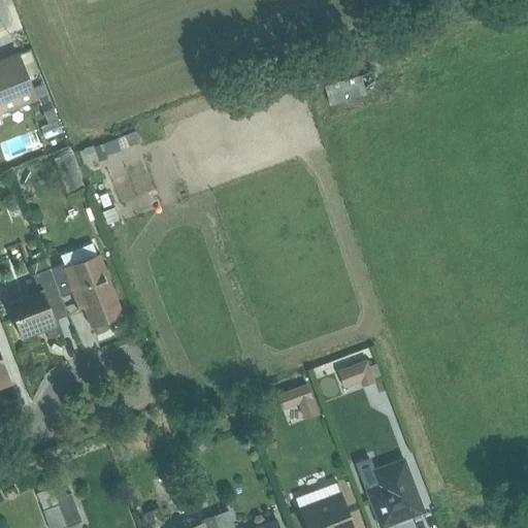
[(0,112),(35,100),(17,54),(0,59),(0,112)]
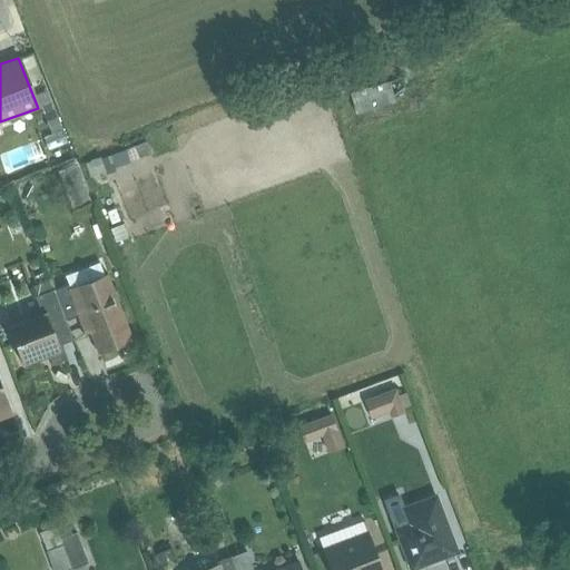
[(386,81),(350,92),(355,114),(393,102),(386,81)]
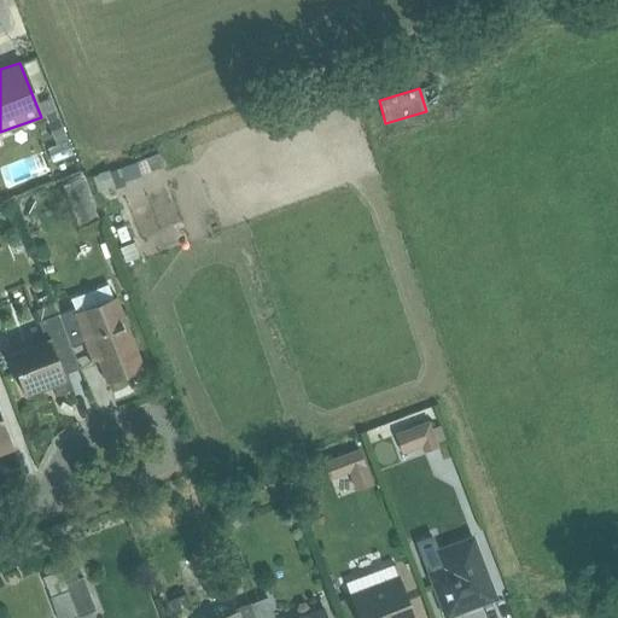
[(101,389),(146,371),(115,296),(71,314),(101,389)]
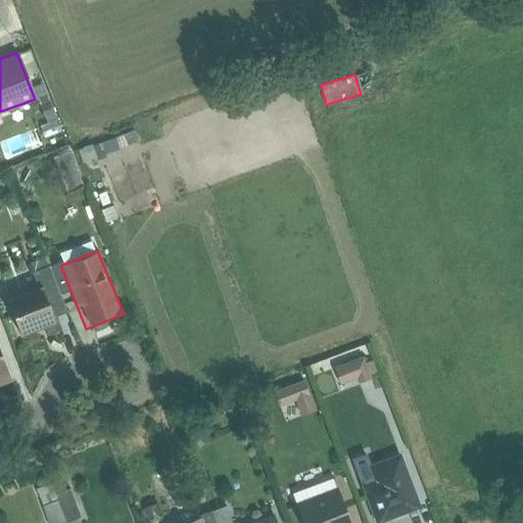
[(0,291),(19,335),(54,321),(34,273),(0,287),(0,291)]
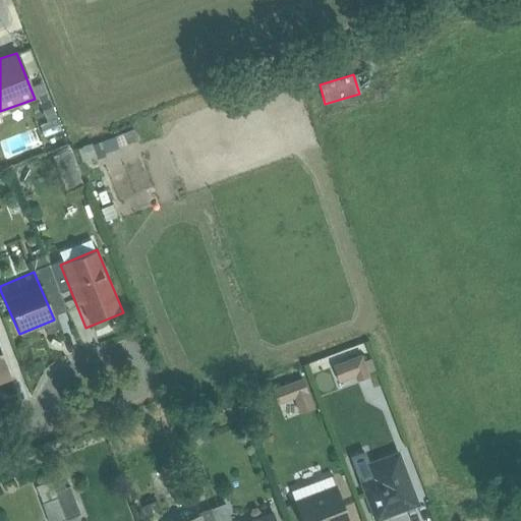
[(338,388),(371,378),(362,348),(329,358),(338,388)]
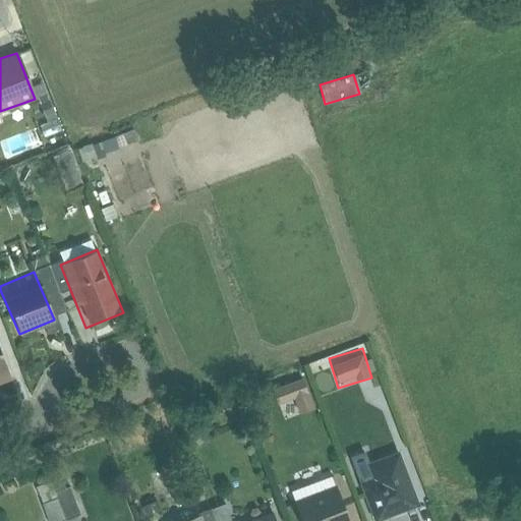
[(0,381),(11,377),(0,351),(0,381)]
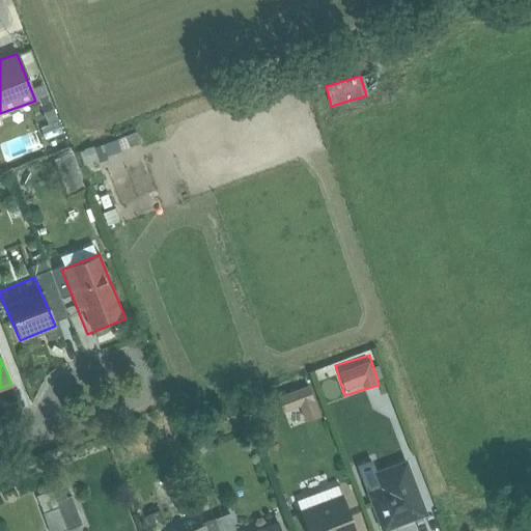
[(288,428),(319,418),(308,385),(277,396),(288,428)]
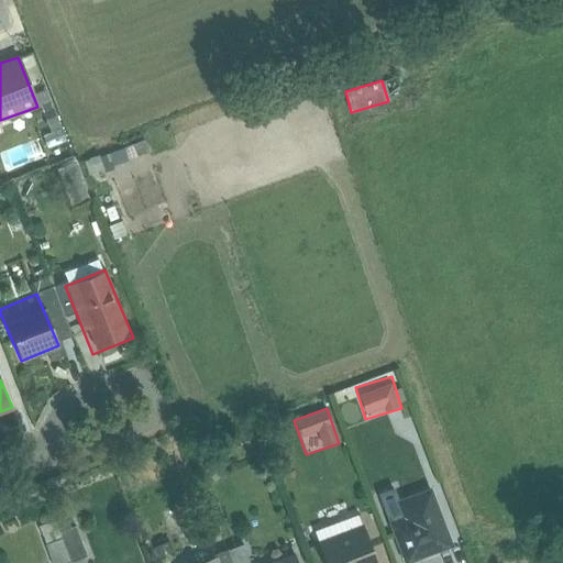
[(405,562),(409,562),(453,547),(430,487),(383,505),(405,562)]
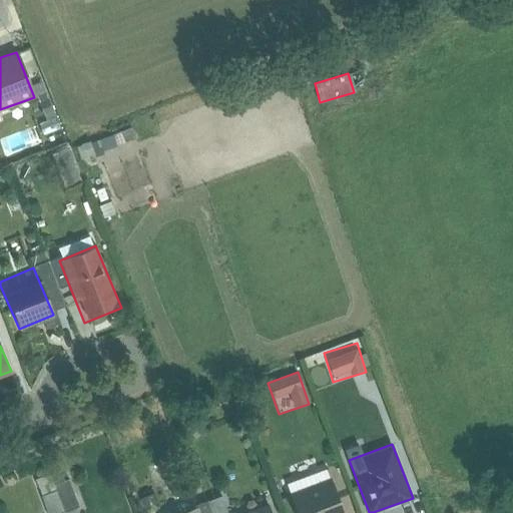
[(296,512),(343,512),(327,470),(286,486),(296,512)]
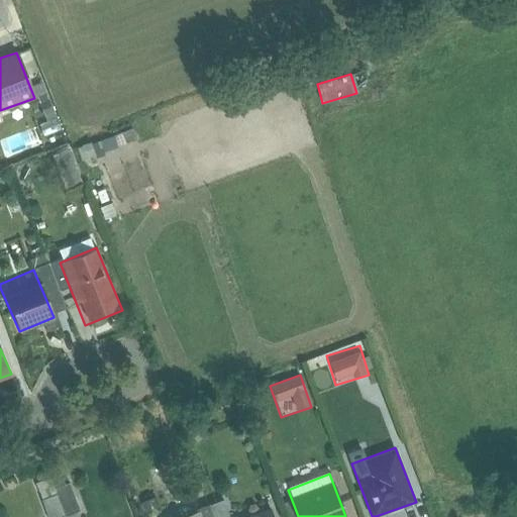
[(68,482),(55,488),(49,477),(33,484),(48,516),(56,516),(79,506),(68,482)]
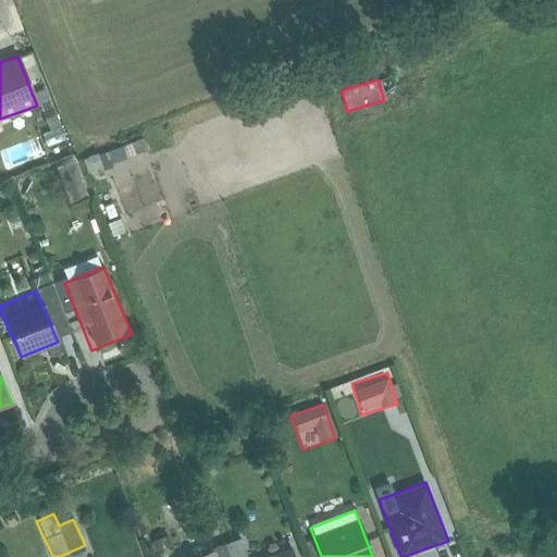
[(294,556),(288,541),(244,556),(294,556)]
